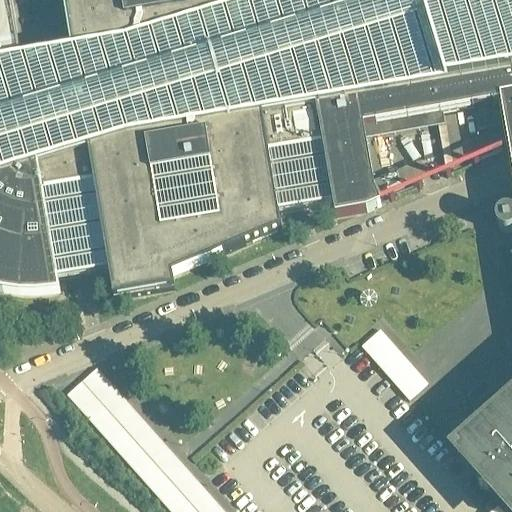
[(9,0),(0,0),(0,294),(2,295),(5,296),(9,297),(13,297),(16,298),(20,298),(23,298),(27,299),(31,299),(34,299),(38,298),(42,298),(45,298),(49,298),(53,297),(56,296),(60,296),(57,281),(109,272),(115,302),(175,291),(173,277),(282,232),(279,215),(334,205),(337,219),(367,213),(381,207),(376,194),(371,159),(370,159),(367,140),(438,128),(445,169),(453,167),(446,127),(443,114),(445,113),(473,108),(474,109),(498,104),(502,104),(502,108),(511,106),(511,0),(64,0),(73,53),(20,62),(9,0)]
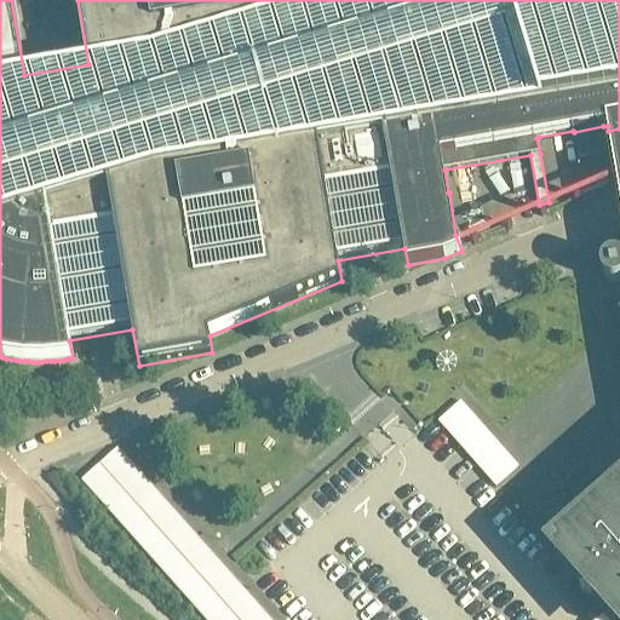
[(619,128),(608,131),(619,197),(619,128)]
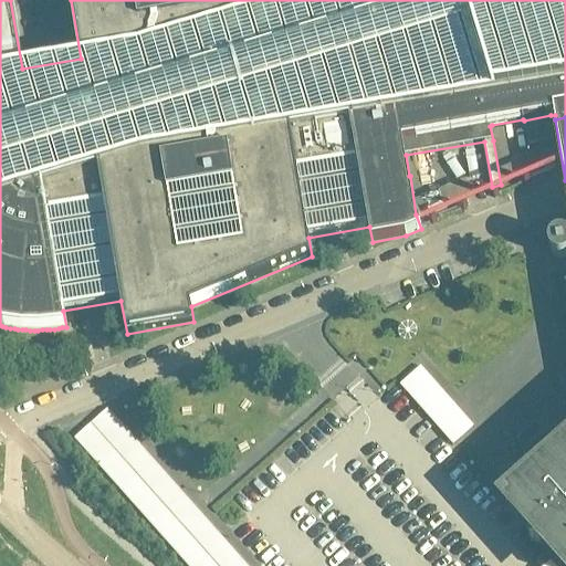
[(399,387),(451,446),(472,427),(420,368),(399,387)]
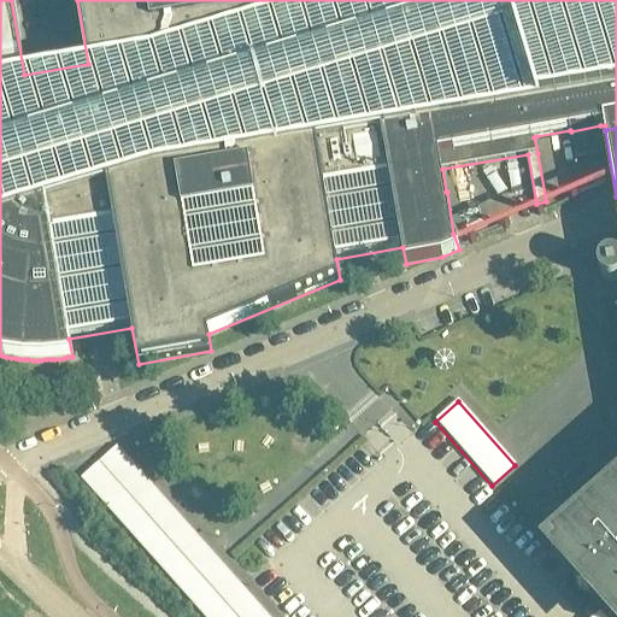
[(271,616),(117,444),(81,476),(204,616),(271,616)]
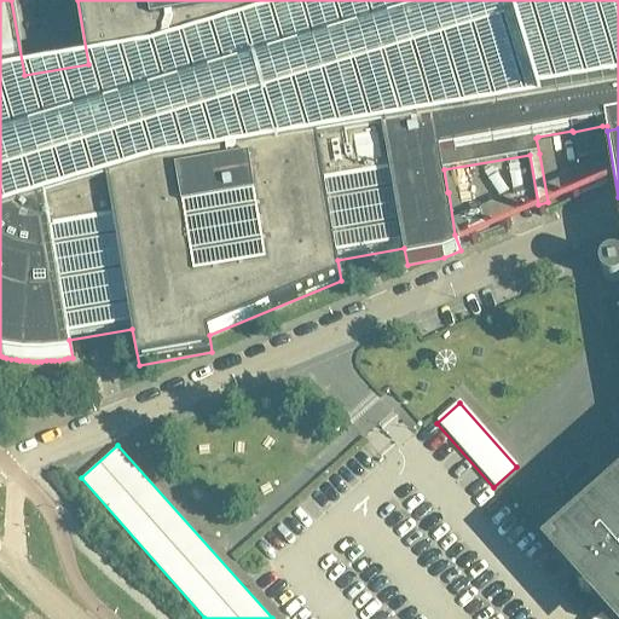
[(593,509),(551,545),(618,618),(618,485),(611,492),(597,476),(578,493),(593,509)]
